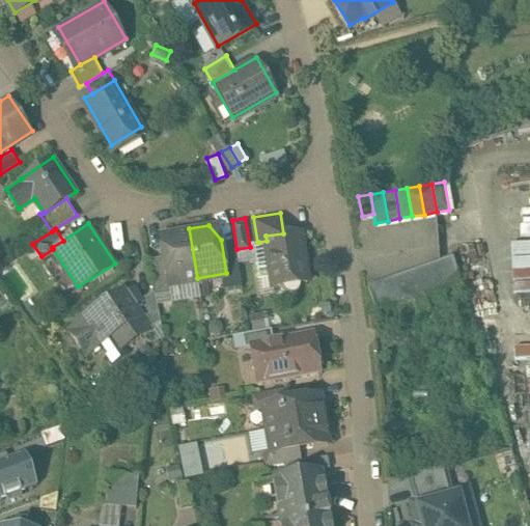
[(189,228),(169,232),(163,250),(168,279),(169,283),(197,278),(189,228)]
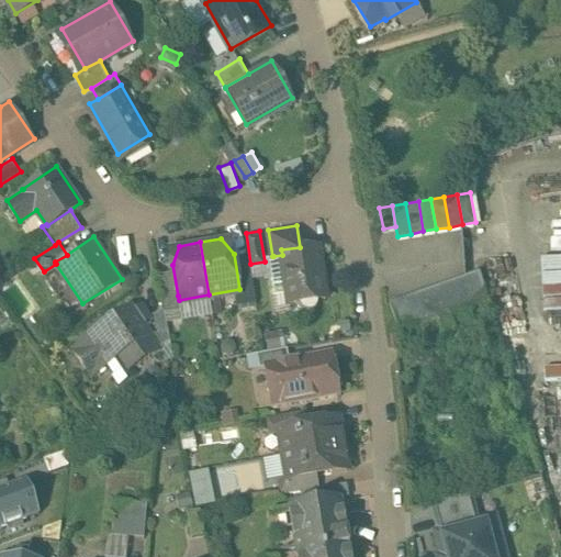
[(300,247),(281,249),(282,255),(273,256),(273,258),(270,258),(273,282),(276,292),(288,290),(290,301),(298,300),(299,303),(301,307),(305,309),(310,309),(313,307),(316,304),(317,301),(318,297),(325,296),(317,244),(300,247)]
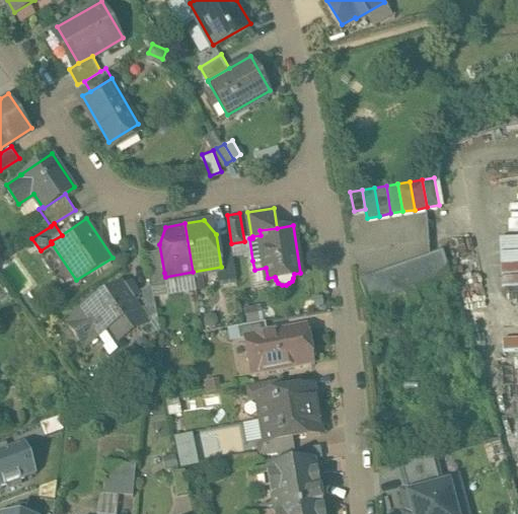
[(451,274),(443,246),(430,251),(440,278),(451,274)]
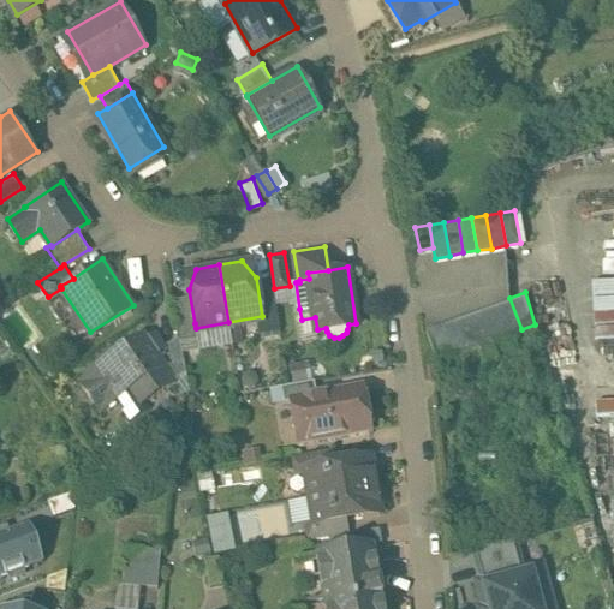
[(510,298),(496,303),(507,334),(522,329),(510,298)]
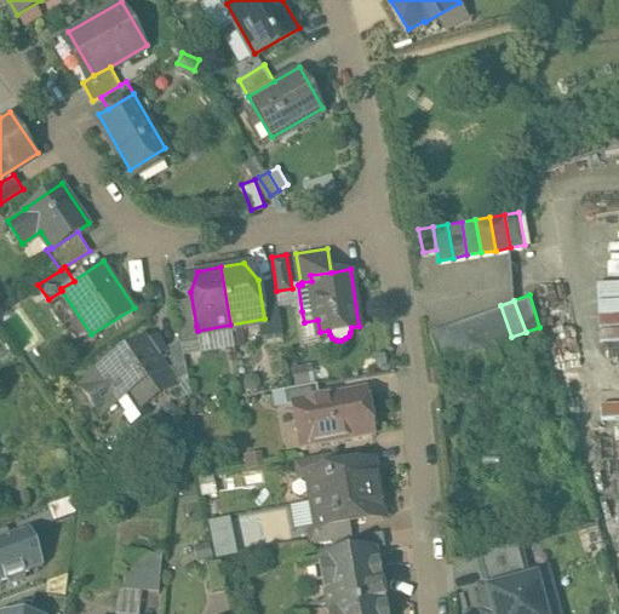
[(500,305),(487,310),(498,342),(511,337),(500,305)]
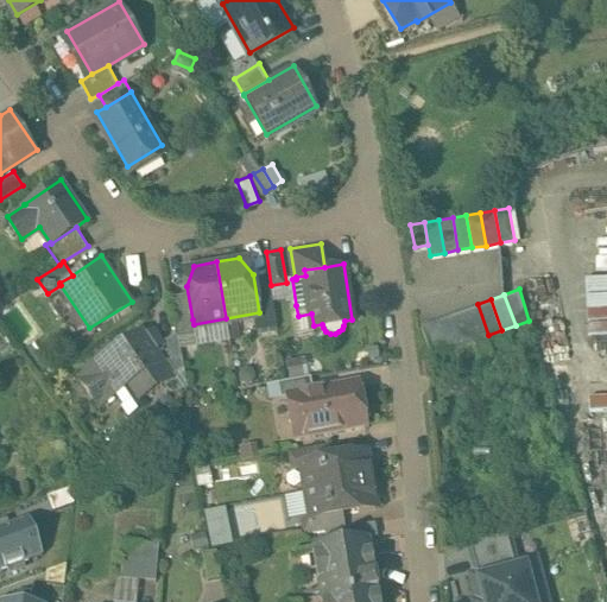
[(478,304),(463,309),(475,340),(488,335),(478,304)]
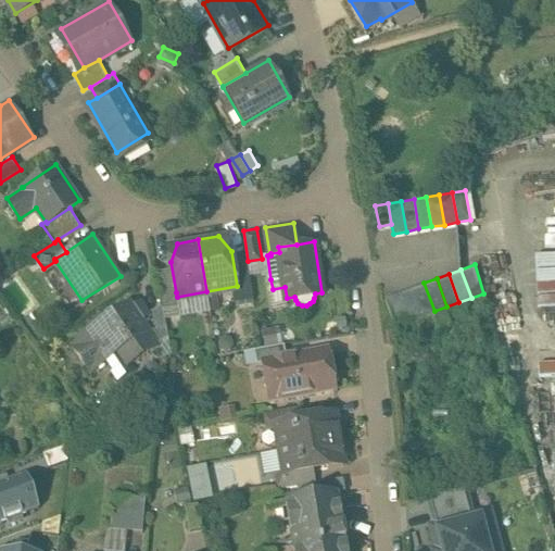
[(424,283),(412,287),(421,315),(434,311),(424,283)]
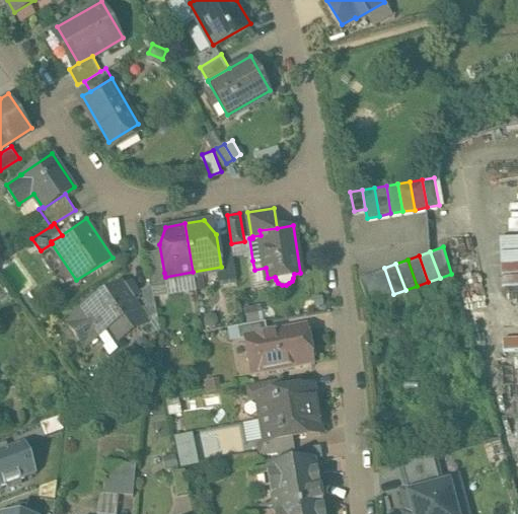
[(384,268),(373,272),(382,298),(393,294),(384,268)]
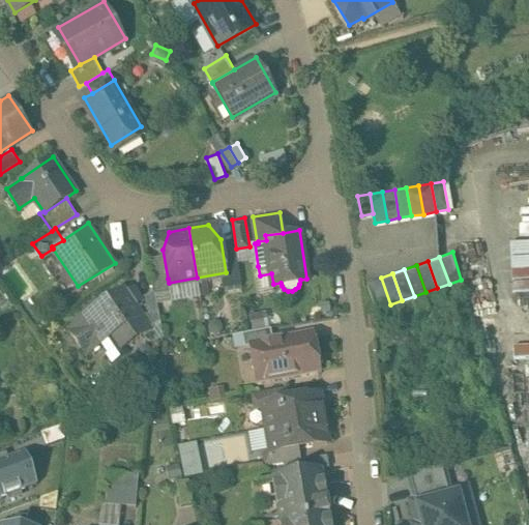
[(381,278),(368,282),(377,310),(390,304),(381,278)]
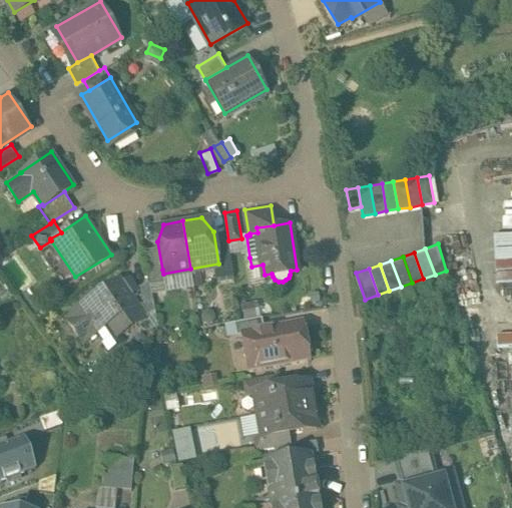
[(162,270),(148,272),(150,283),(152,292),(166,290),(163,274),(162,270)]
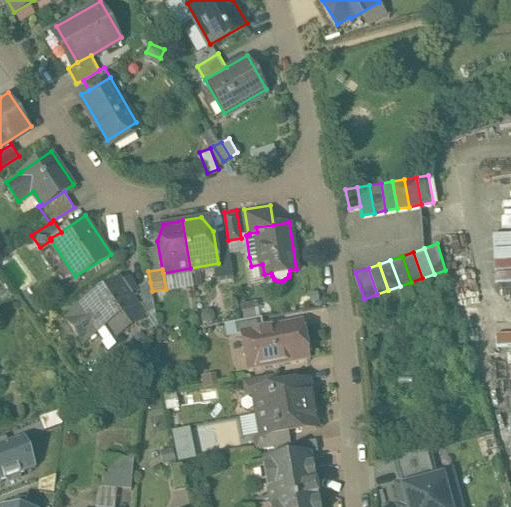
[(129,278),(106,293),(103,288),(93,295),(80,303),(80,304),(97,330),(109,323),(117,335),(120,333),(144,317),(143,315),(129,293),(136,288),(135,287),(129,278)]
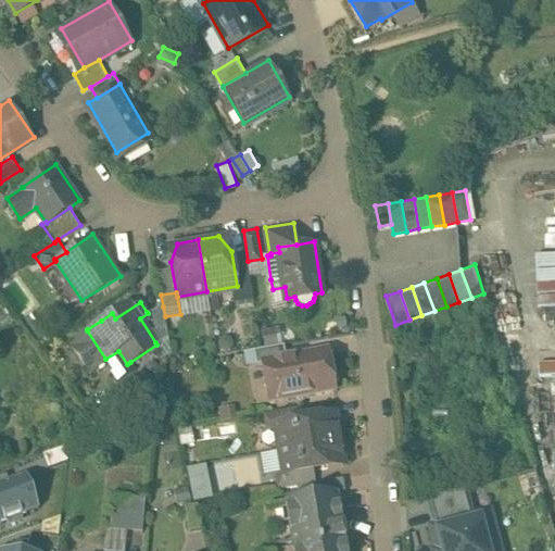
[(161,302),(147,312),(148,313),(140,318),(155,342),(168,334),(165,316),(163,307),(161,302)]
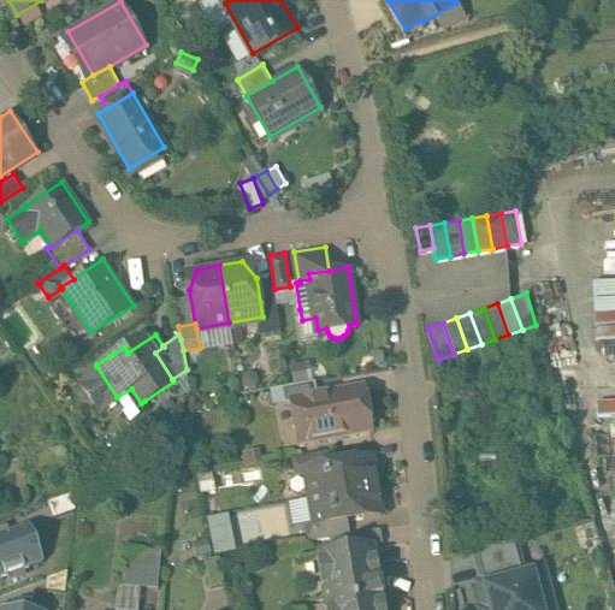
[(312,357),(290,361),(294,382),(315,378),(312,357)]
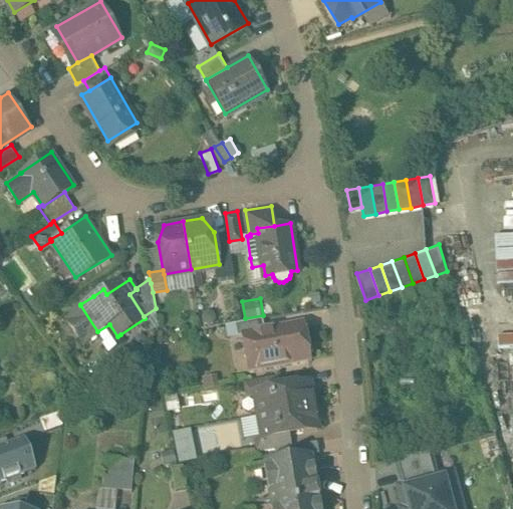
[(80,305),(65,315),(83,341),(97,331),(80,305)]
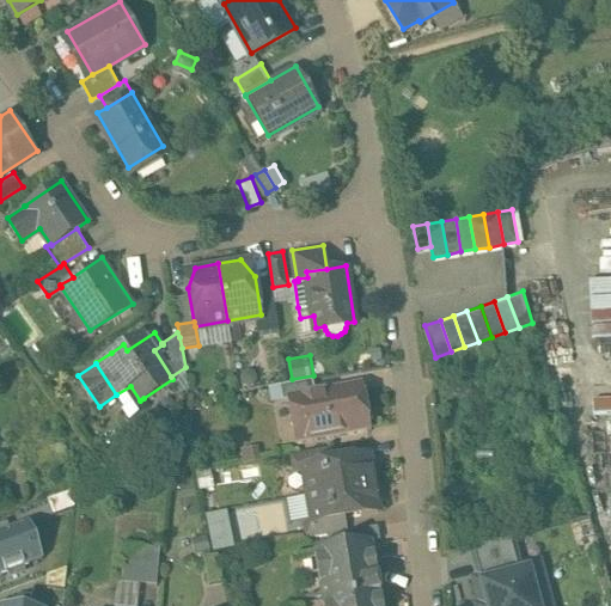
[(292,379),(280,381),(283,397),(289,396),(289,395),(316,390),(313,375),(292,379)]
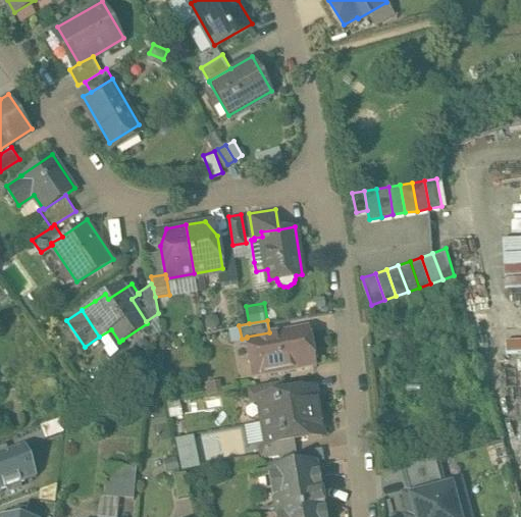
[(269,332),(247,337),(247,338),(254,372),(314,362),(307,325),(269,332)]
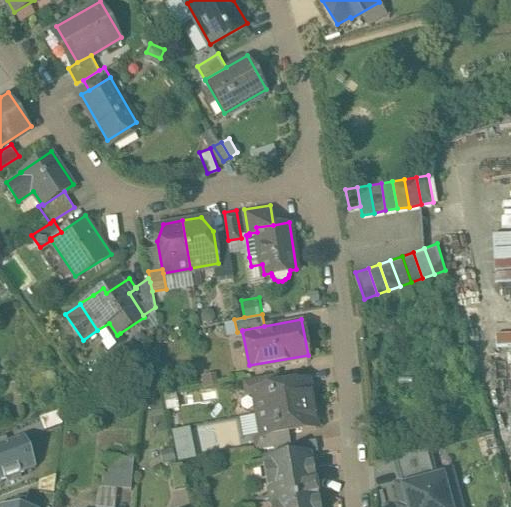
[(109,323),(97,330),(103,338),(102,339),(108,349),(124,339),(120,333),(117,335),(109,323)]
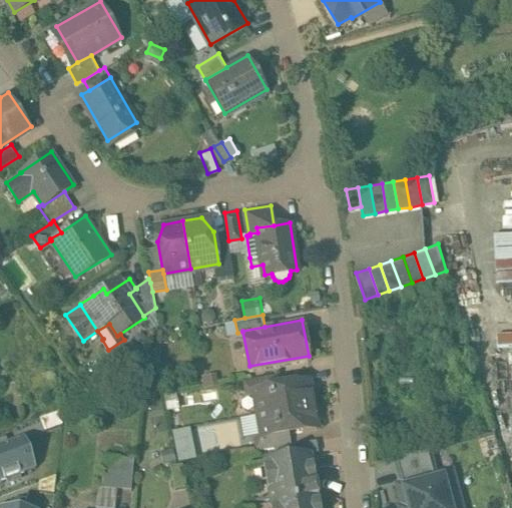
[(280,373),(244,379),(247,392),(254,391),(254,389),(282,385),(280,373)]
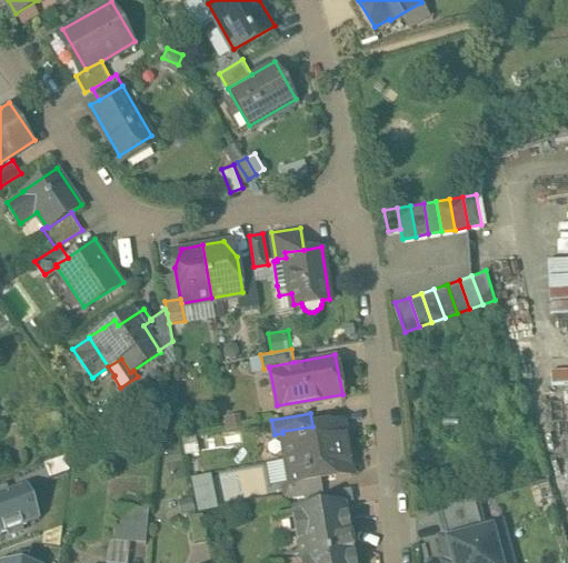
[(312,426),(282,431),(282,433),(287,456),(349,445),(348,434),(345,433),(344,421),(312,426)]
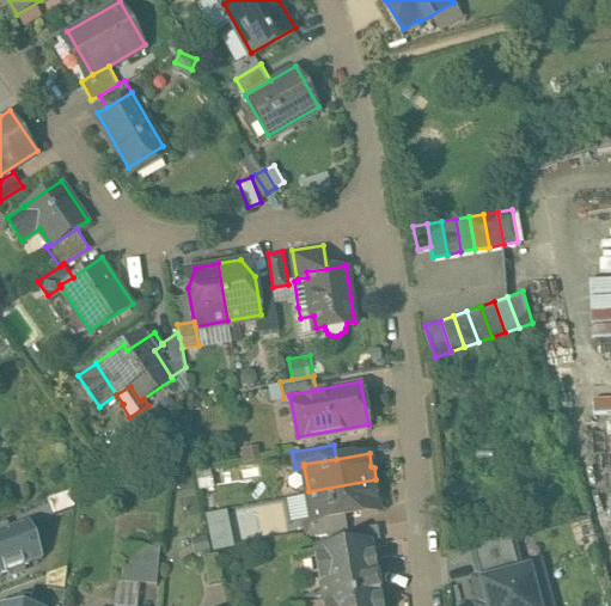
[(376,479),(309,491),(312,518),(313,519),(344,514),(378,508),(376,495),(378,491),(376,479)]
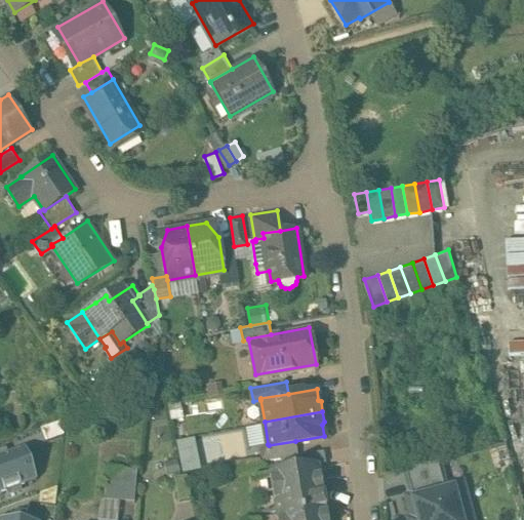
[(185,429),(179,426),(173,427),(175,436),(186,434),(185,429)]
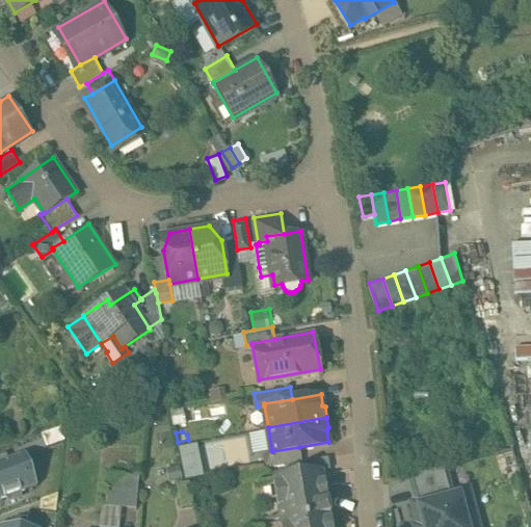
[(299,447),(272,451),(271,450),(265,451),(267,465),(301,459),(299,447)]
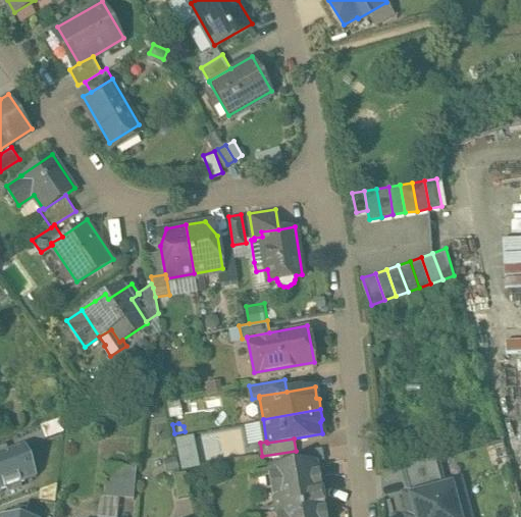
[(22,441),(0,448),(0,488),(36,476),(22,441)]
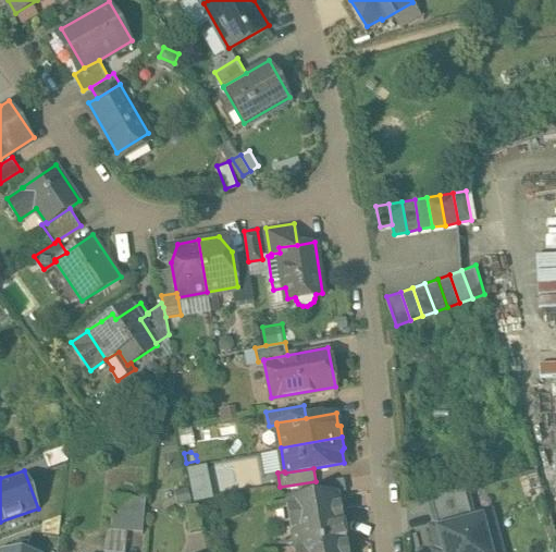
[(344,476),(319,480),(321,493),(338,490),(346,489),(344,476)]
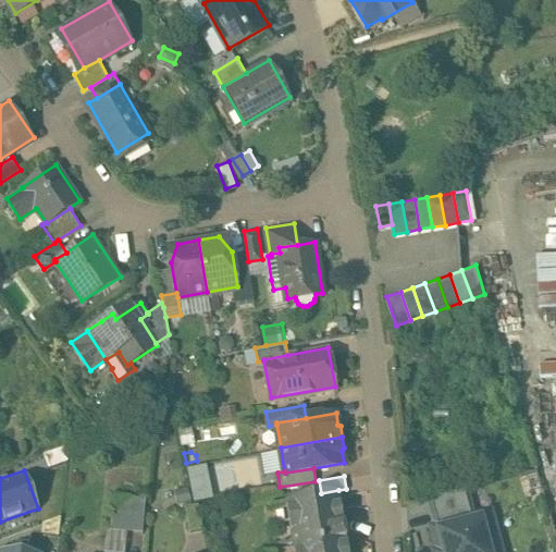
[(466,483),(428,493),(435,524),(473,513),(466,483)]
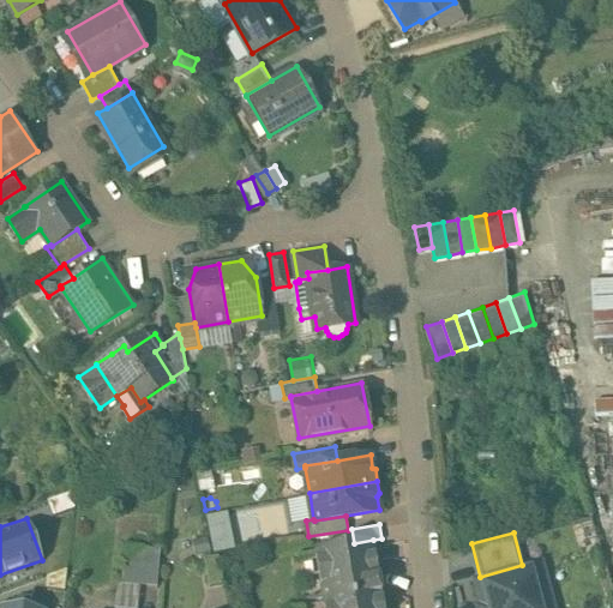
[(226,536),(211,540),(214,551),(228,547),(226,536)]
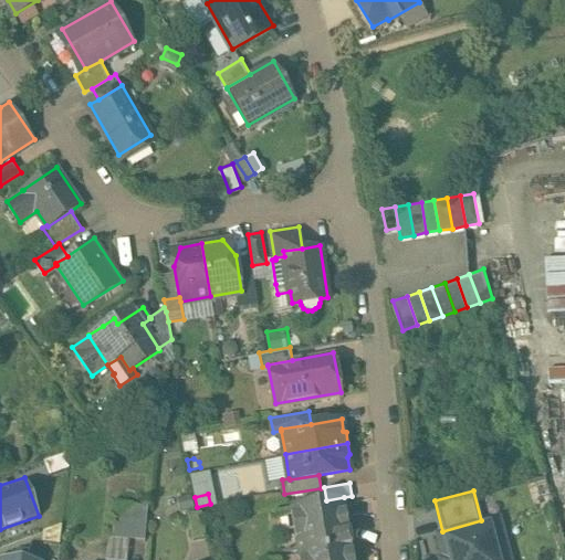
[(326,500),(291,506),(299,559),(354,559),(352,542),(353,542),(351,532),(349,534),(344,497),(326,500)]
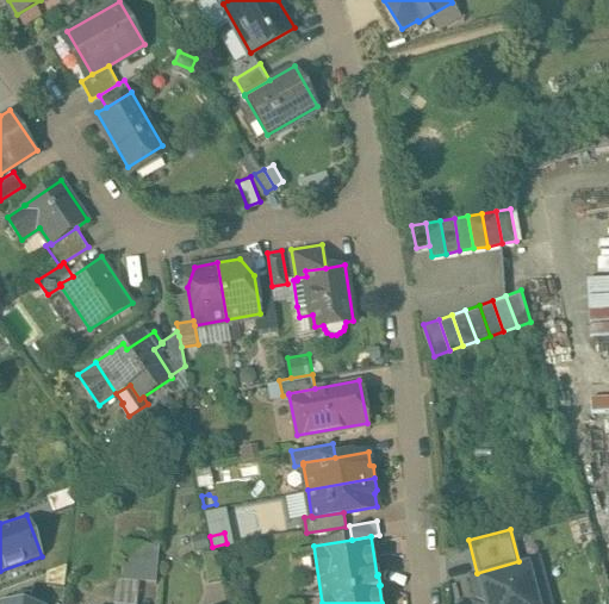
[(160,543),(124,539),(122,577),(141,579),(143,573),(157,574),(160,543)]
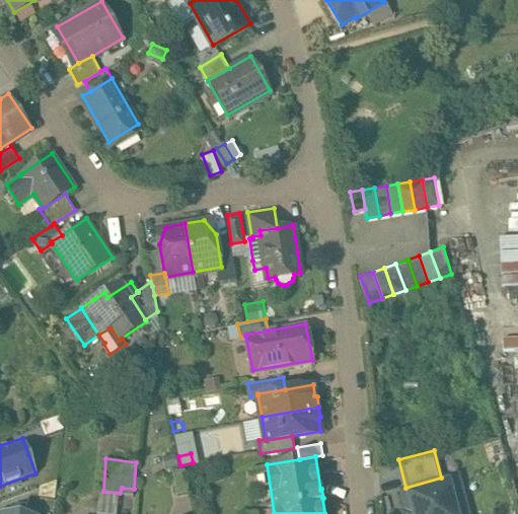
[(405,488),(402,488),(409,513),(467,513),(457,473),(441,478),(405,488)]
